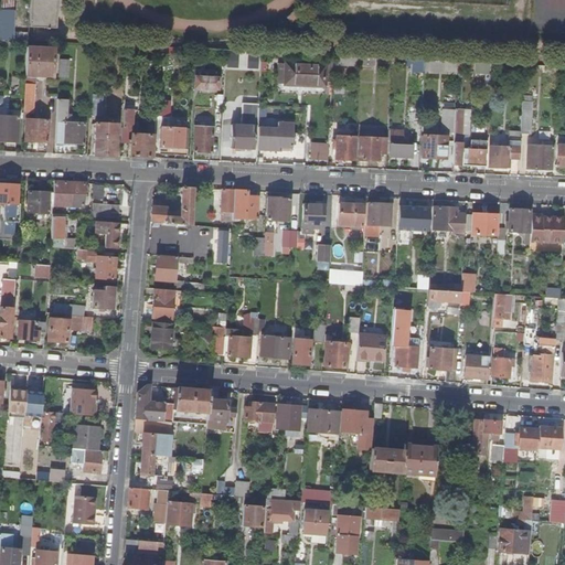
[(31,0),(31,28),(59,29),(60,0),(31,0)]
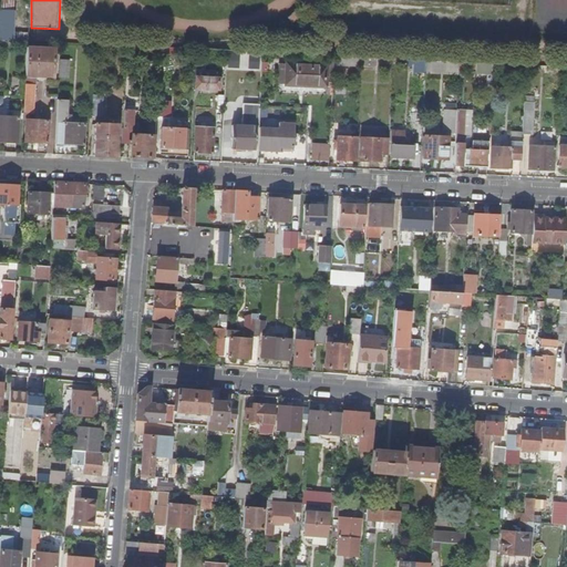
[(275,0),(271,7),(279,10),(284,0),(275,0)]
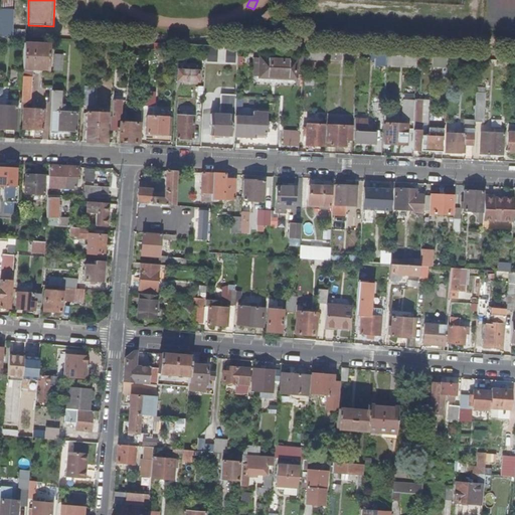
[(277,13),(273,8),(263,16),(268,21),(277,13)]
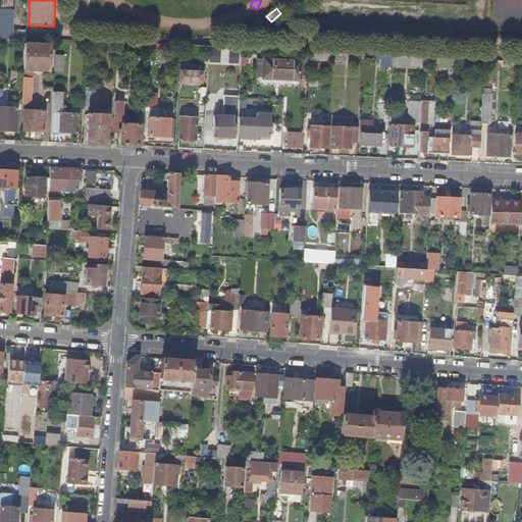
[(0,9),(0,37),(10,38),(11,10),(0,9)]
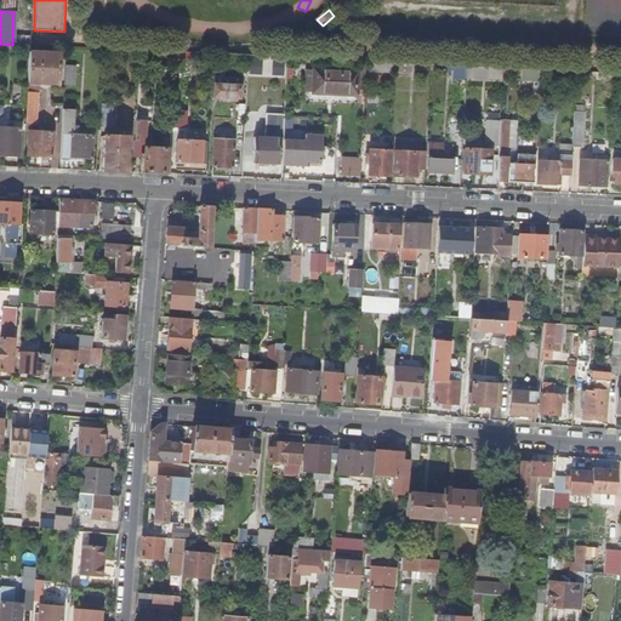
[(60,53),(28,52),(27,84),(58,85),(58,69),(62,69),(62,61),(60,61),(60,53)]
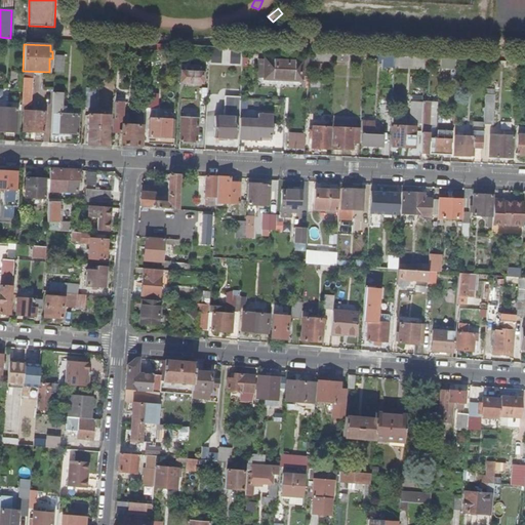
[(239,65),(240,54),(228,53),(228,51),(210,50),(209,62),(239,65)]
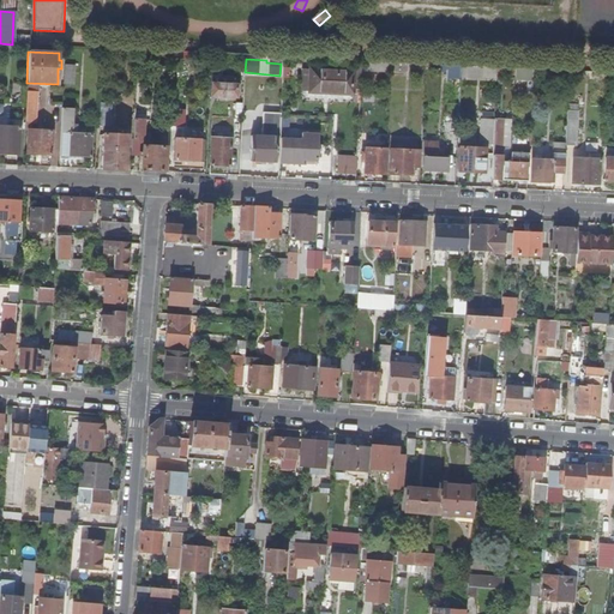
[(393,62),(393,61),(366,60),(366,70),(392,71),(393,62)]
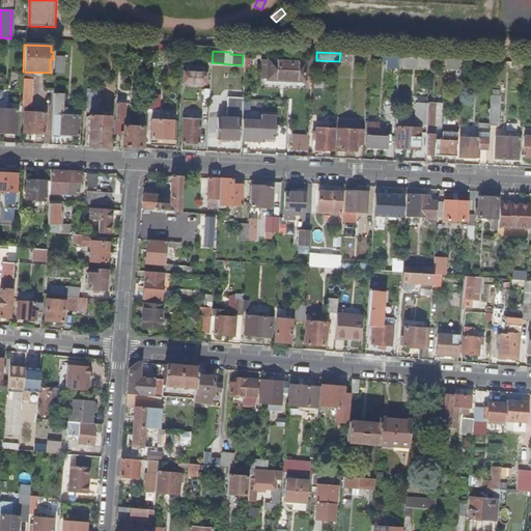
[(64,56),(55,56),(54,74),(63,74),(64,56)]
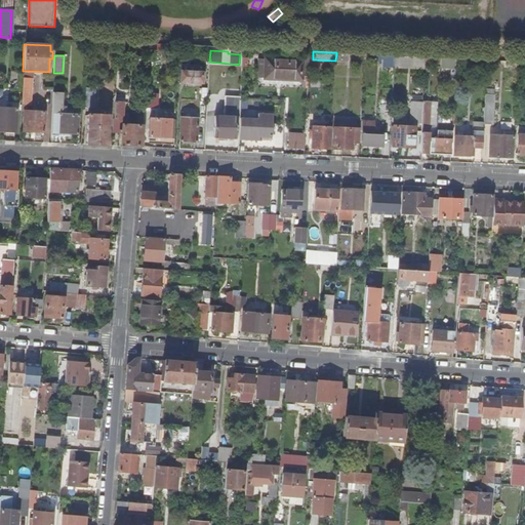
[(425,66),(426,57),(412,56),(411,65),(425,66)]
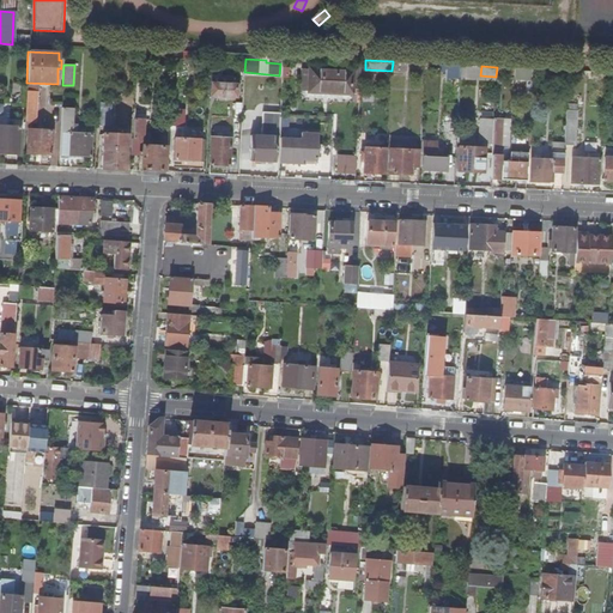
[(309,91),(310,68),(301,68),(299,91),(309,91)]
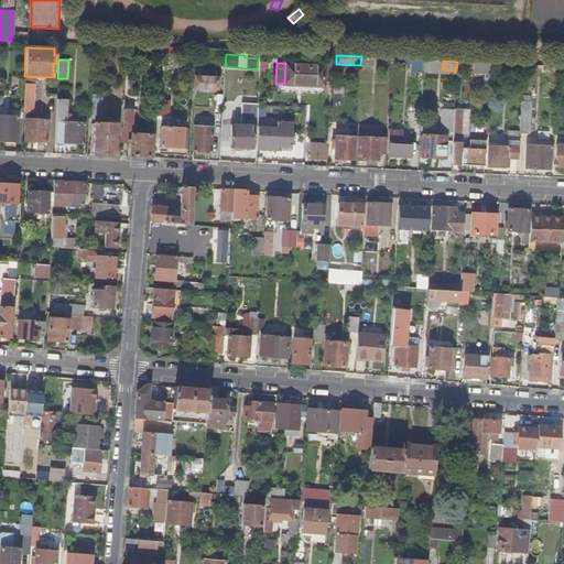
[(324,65),(285,63),(284,84),(323,85),(324,65)]
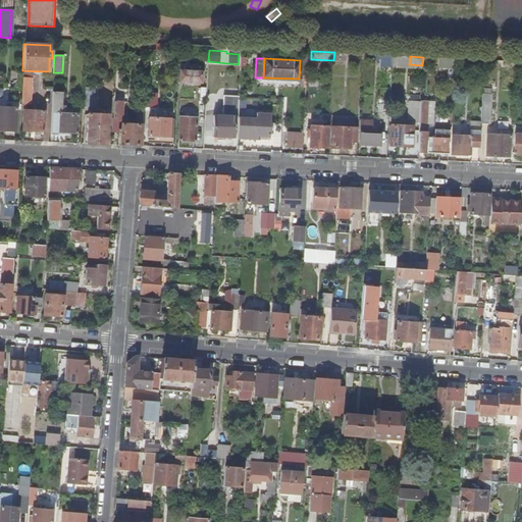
[(181,59),(177,59),(176,70),(180,70),(179,82),(202,83),(202,71),(190,71),(190,64),(181,63),(181,59)]
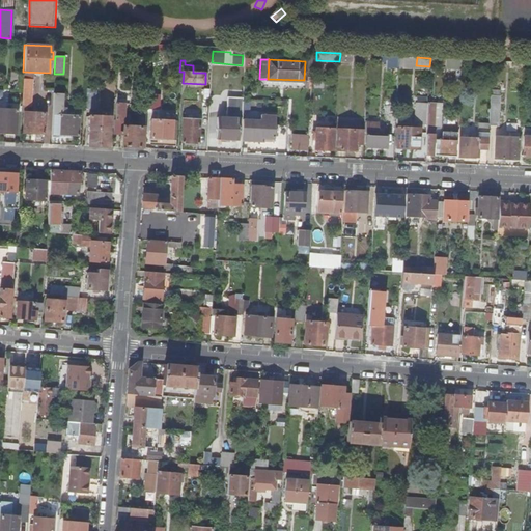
[(21,104),(21,112),(24,112),(23,134),(44,135),(45,113),(27,112),(27,105),(31,106),(32,81),(34,81),(34,74),(23,74),(21,104)]
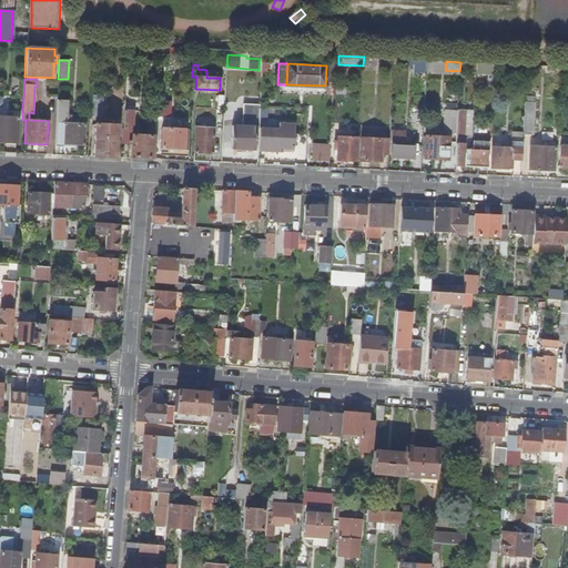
[(57,100),(54,145),(71,146),(72,144),(84,145),(84,124),(67,123),(68,101),(57,100)]
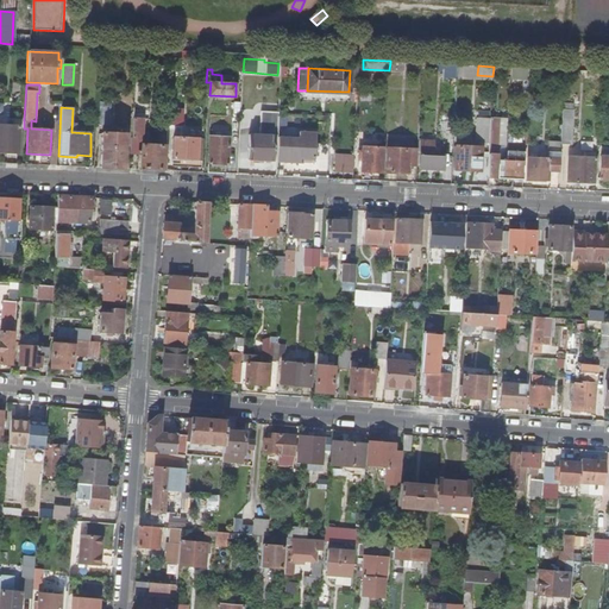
[(560,140),(560,143),(571,143),(573,108),(563,107),(560,140)]
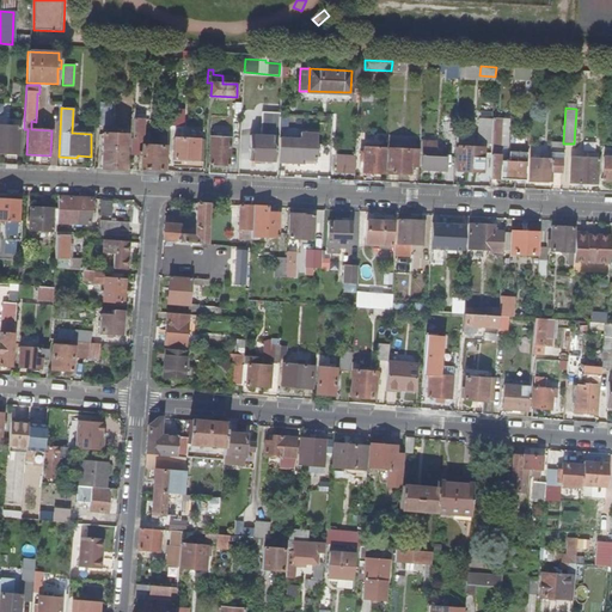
[(489,178),(500,178),(501,160),(501,154),(495,153),(495,146),(501,146),(502,117),(494,116),(493,127),(491,141),(489,178)]
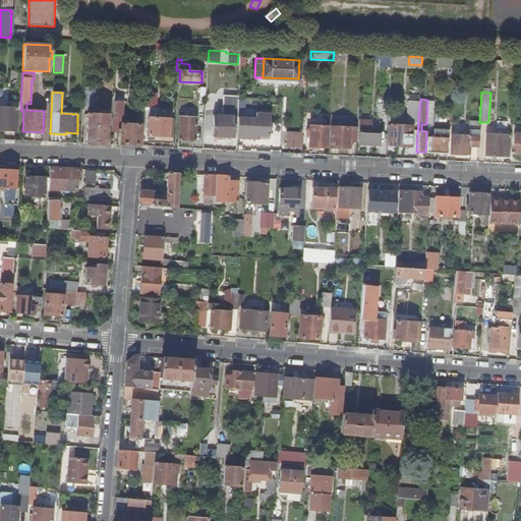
[(114,100),(113,118),(122,118),(123,101),(114,100)]
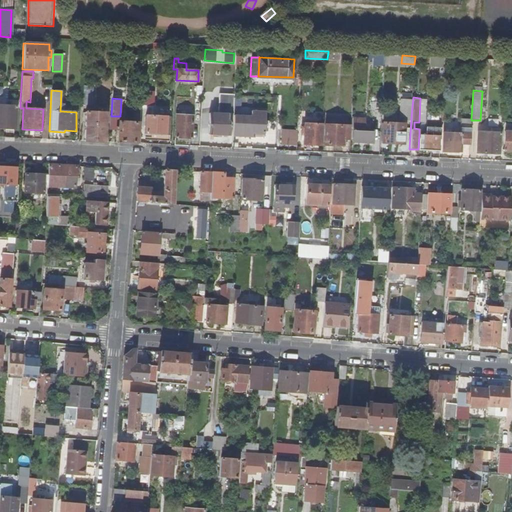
[(16,114),(20,114),(20,108),(20,100),(12,100),(11,107),(0,105),(0,127),(15,128),(16,114)]
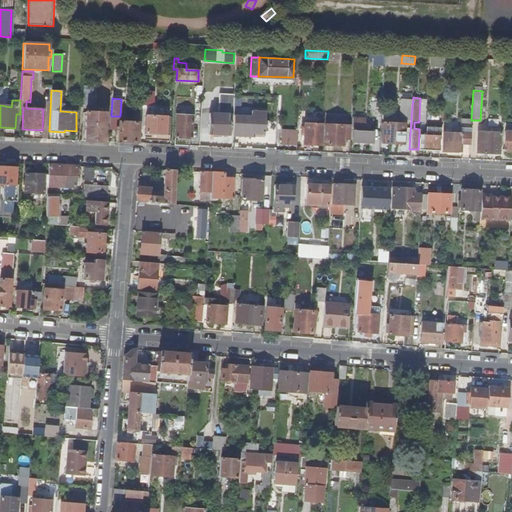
[(134,113),(141,114),(141,103),(142,100),(132,100),(132,109),(134,109),(134,113)]
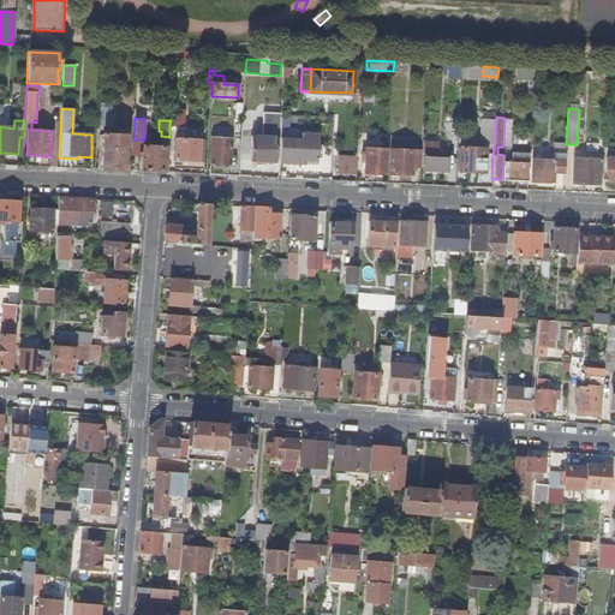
[(485,142),(494,142),(495,127),(485,127),(485,142)]
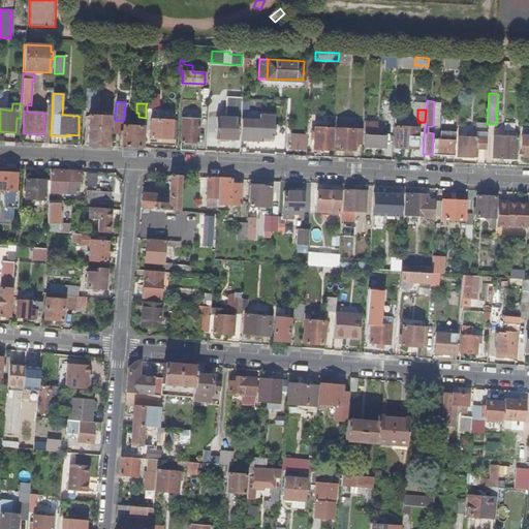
[(199,112),(182,111),(181,143),(197,144),(199,112)]
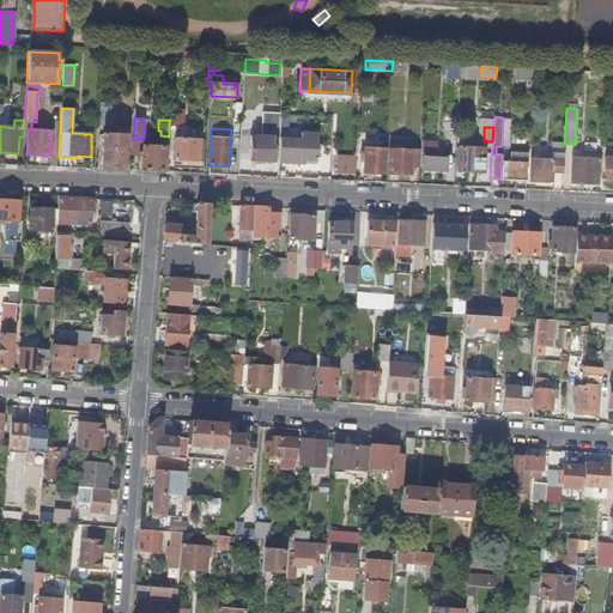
[(113,170),(114,134),(103,133),(101,170),(113,170)]
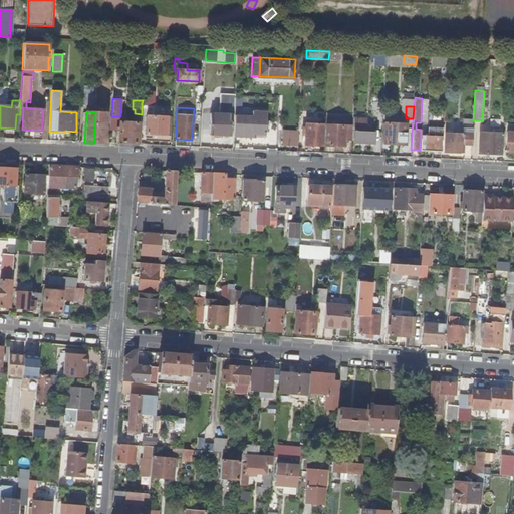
[(94,143),(104,144),(105,112),(95,112),(94,143)]
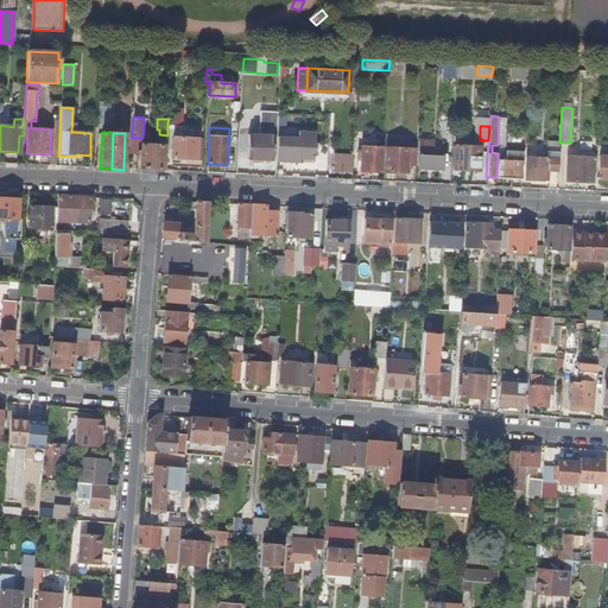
[(247,159),(273,160),(273,135),(248,134),(247,159)]
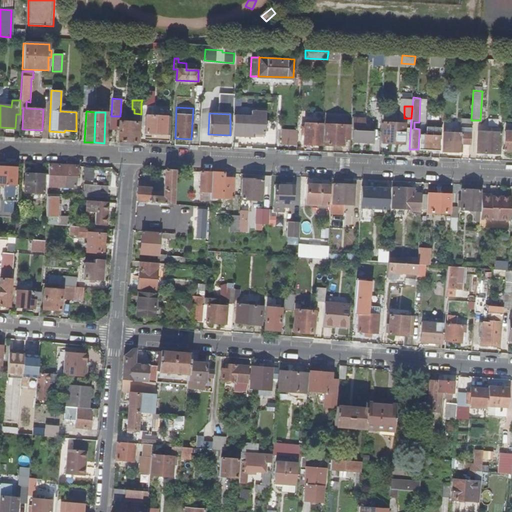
[(151,140),(169,141),(171,116),(146,114),(144,138),(150,138),(151,140)]
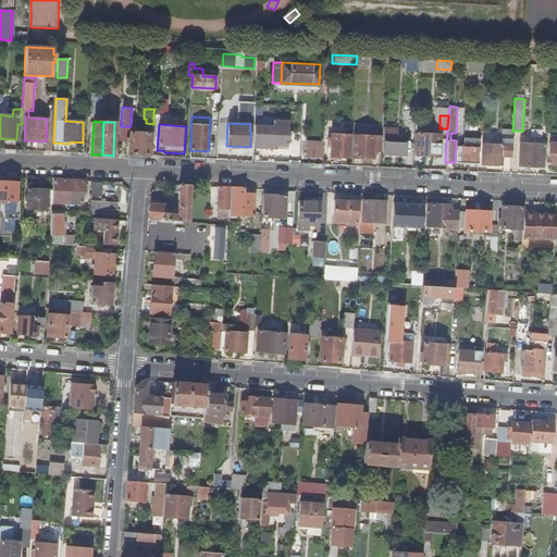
[(502,155),(511,156),(512,131),(512,128),(505,127),(504,144),(483,143),(481,163),(500,164),(502,155)]
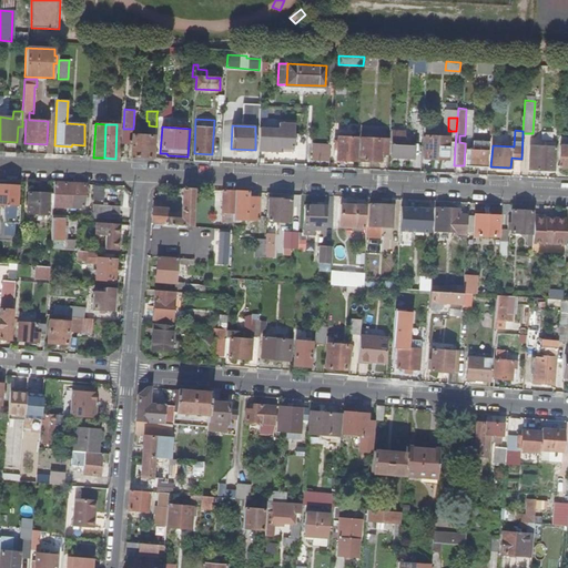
[(275,132),(259,131),(257,153),(273,154),(275,132)]
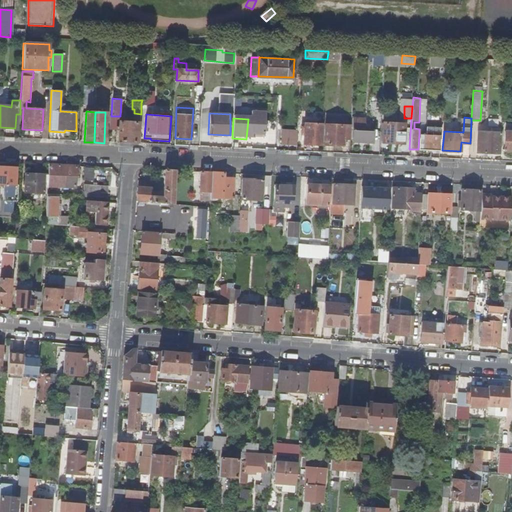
[(353,141),(373,142),(374,130),(363,129),(363,121),(354,120),(353,141)]
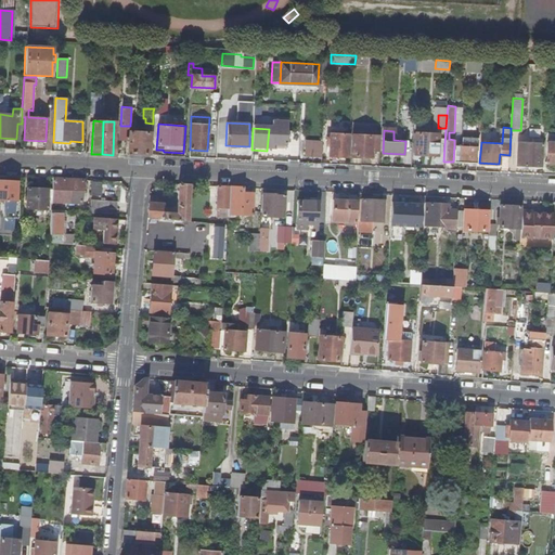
[(414,153),(437,154),(439,133),(416,131),(414,153)]
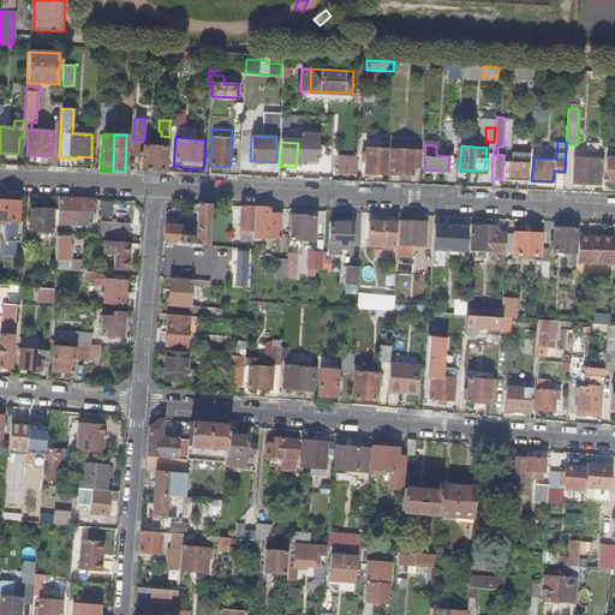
[(143,148),(142,172),(166,173),(167,148),(143,148)]
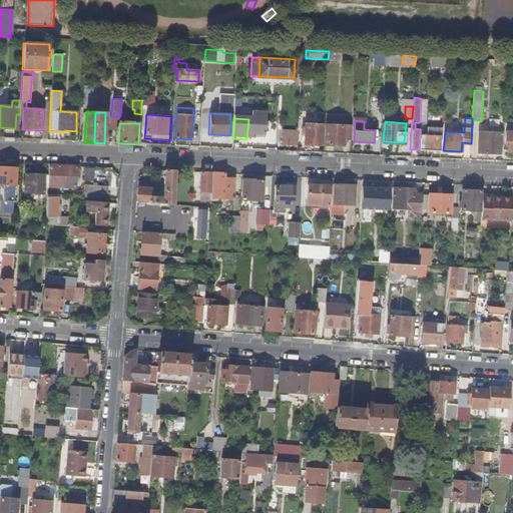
[(304,144),(323,145),(324,124),(305,123),(305,127),(302,127),(302,134),(305,134),(304,144)]
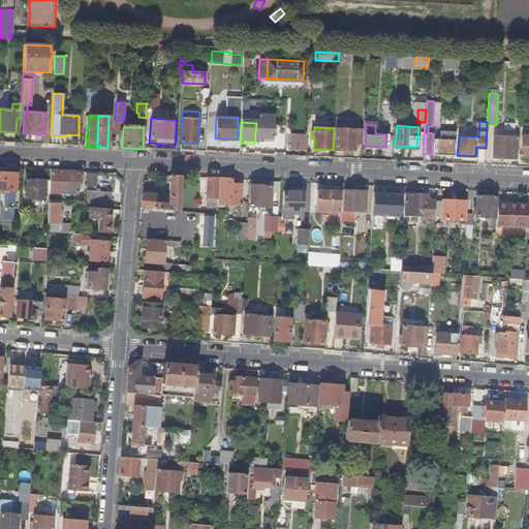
[(354,144),(362,144),(362,129),(336,128),(335,150),(354,151),(354,144)]
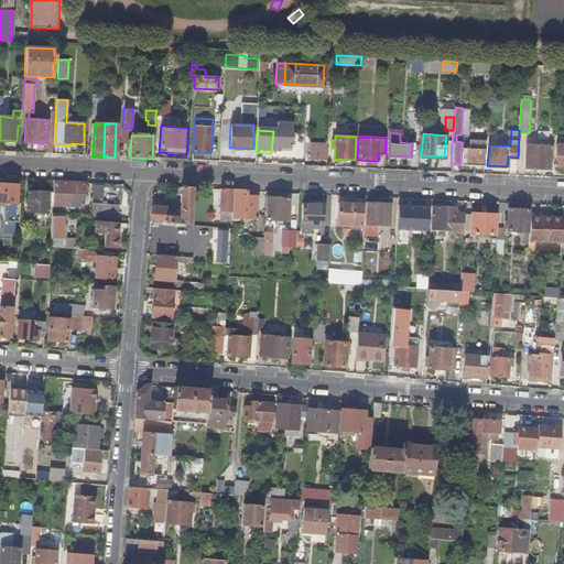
[(525,166),(551,169),(553,141),(541,140),(541,144),(527,143),(525,166)]
